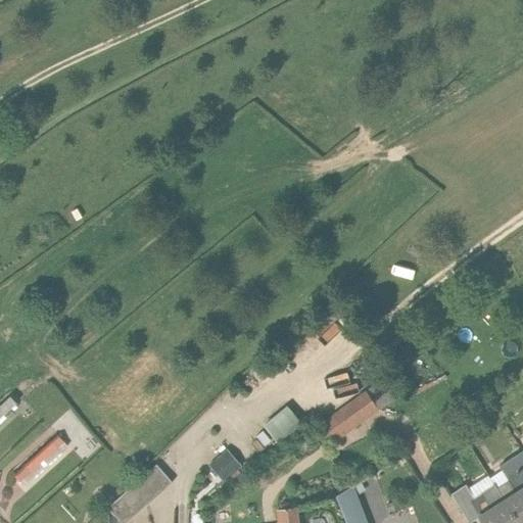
[(385,379),(371,387),(380,405),(394,397),(385,379)]
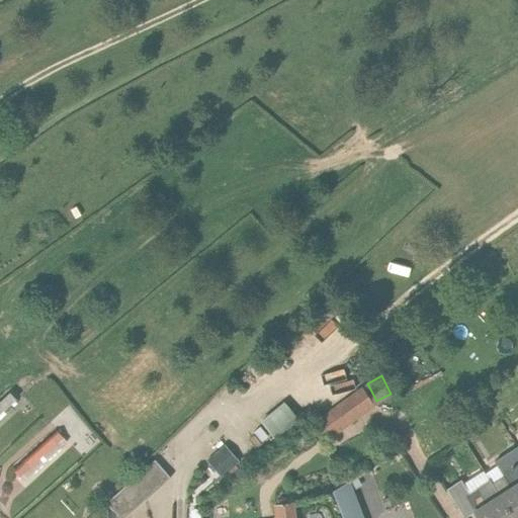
[(362,390),(325,416),(317,422),(326,435),(329,438),(373,406),(362,390)]
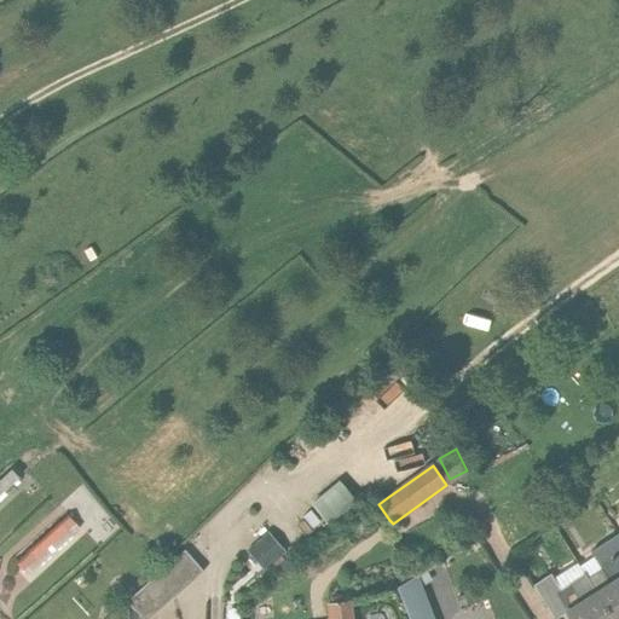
[(10,470),(0,479),(0,495),(18,479),(10,470)]
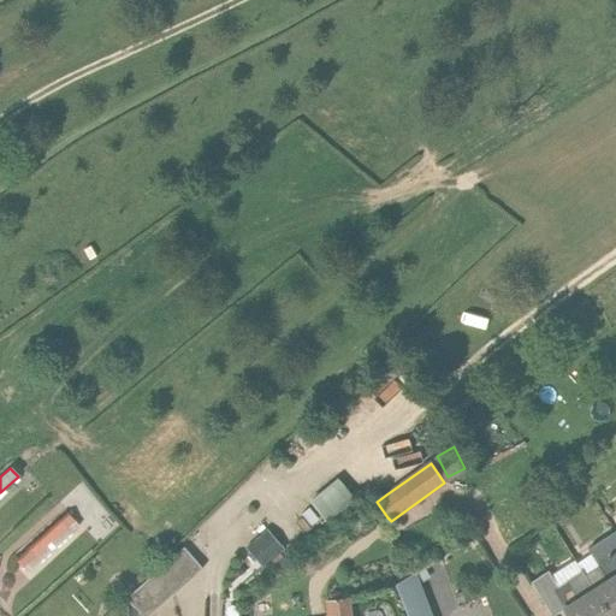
[(327,521),(336,515),(318,493),(309,501),(327,521)]
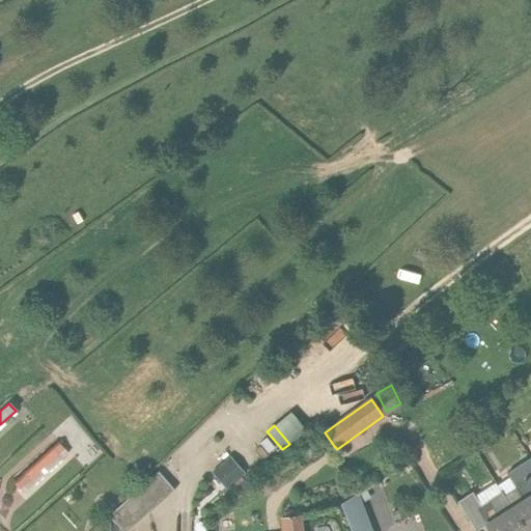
[(23,473),(29,480),(32,484),(61,458),(58,454),(51,447),(23,473)]
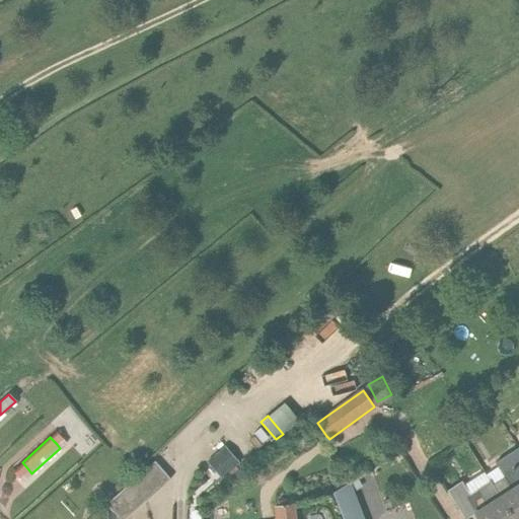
[(207,461),(220,477),(238,462),(224,446),(207,461)]
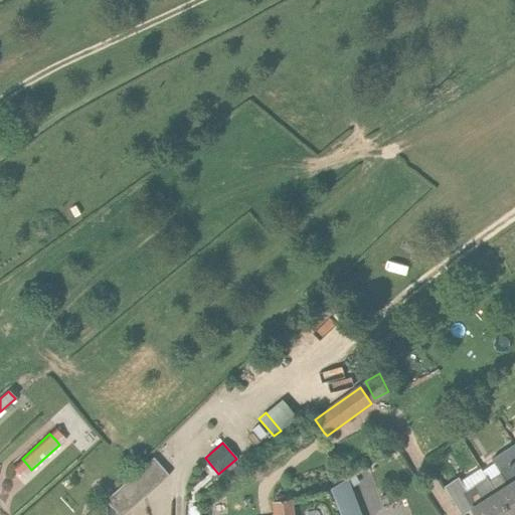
[(514,514),(514,446),(514,445),(491,460),(500,474),(489,481),(510,514),(514,514)]
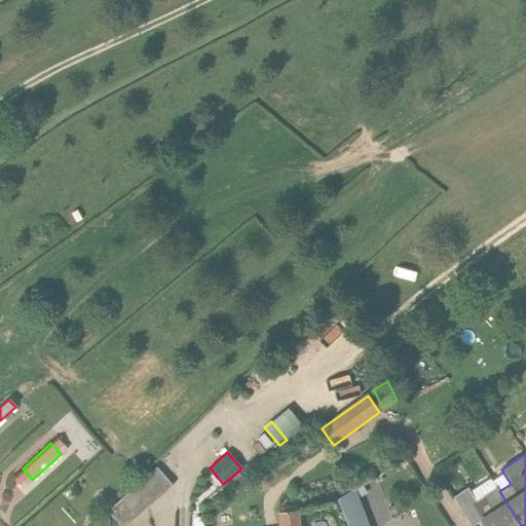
[(132,490),(147,508),(173,486),(170,481),(157,467),(132,490)]
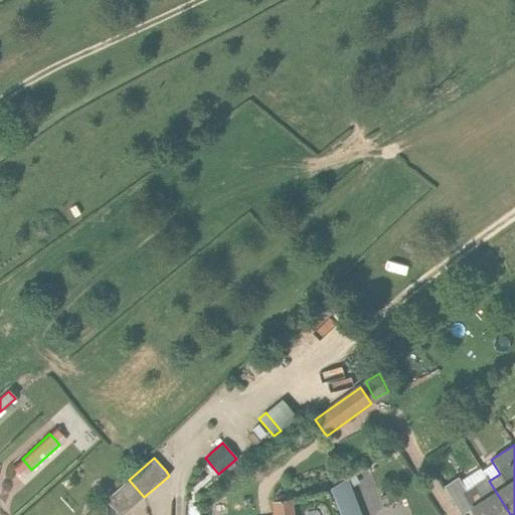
[(472,508),(476,514),(510,514),(489,481),(488,482),(486,477),(485,477),(480,469),(461,481),(459,478),(444,486),(462,514),(472,508)]
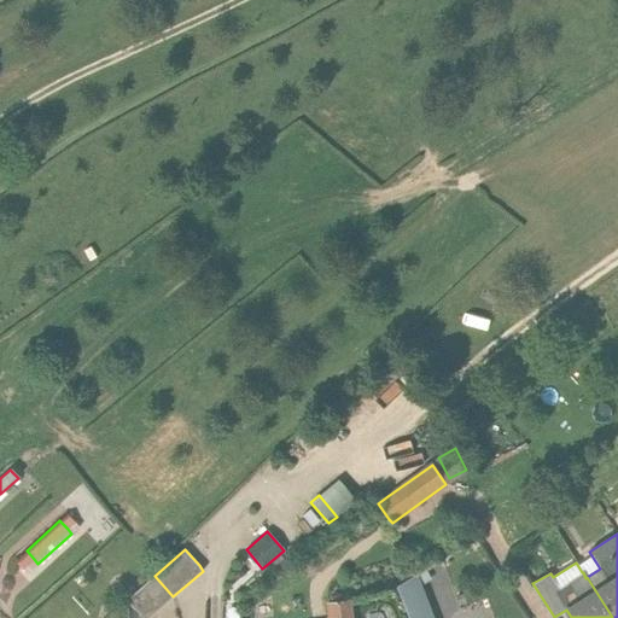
[(396,587),(398,594),(419,587),(430,581),(426,572),(415,577),(413,578),(396,587)]
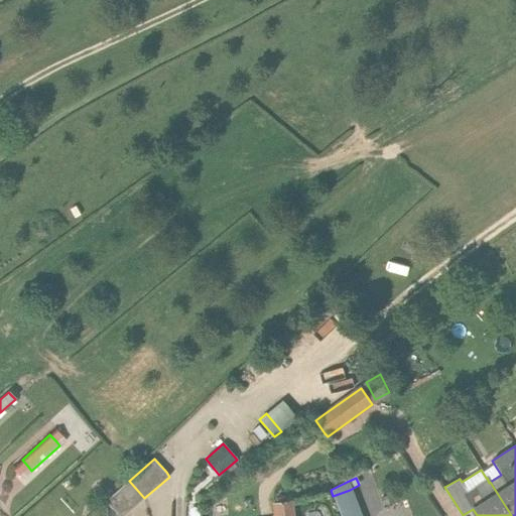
[(294,515),(292,500),(288,500),(288,495),(276,497),(276,502),(272,503),(273,515),(294,515)]
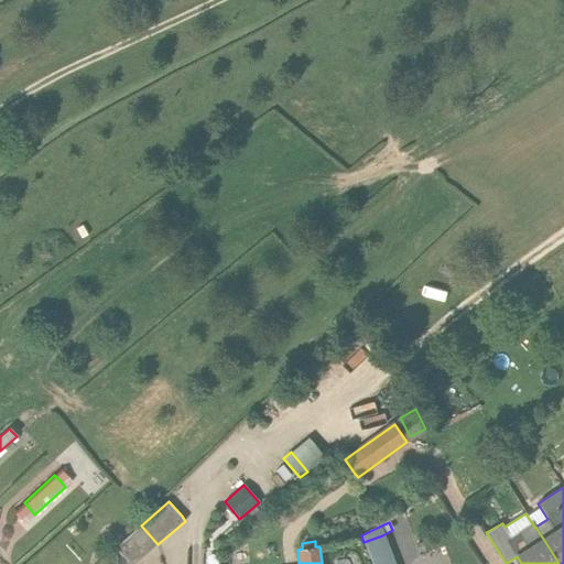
[(393,563),(387,546),(368,553),(372,563),(393,563)]
